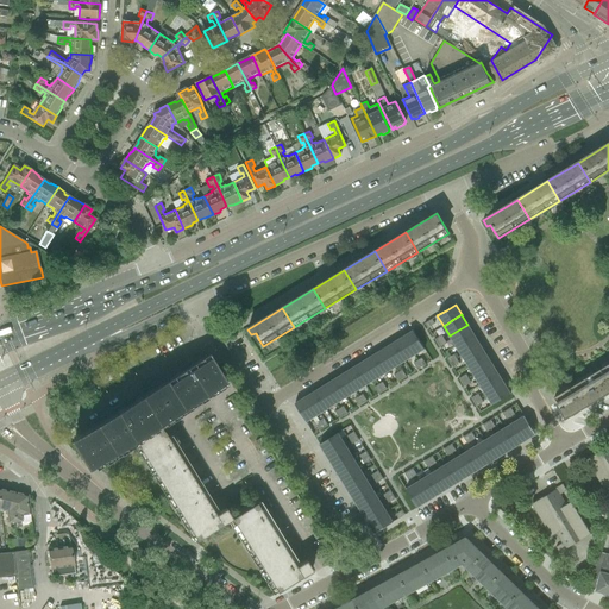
[(459,330),(450,336),(456,345),(465,340),(473,334),(468,325),(459,330)]
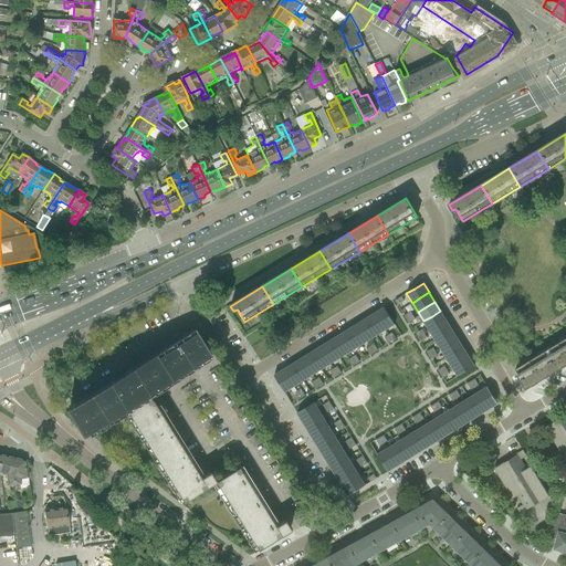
[(384,307),(375,313),(380,321),(385,329),(395,324),(384,307)]
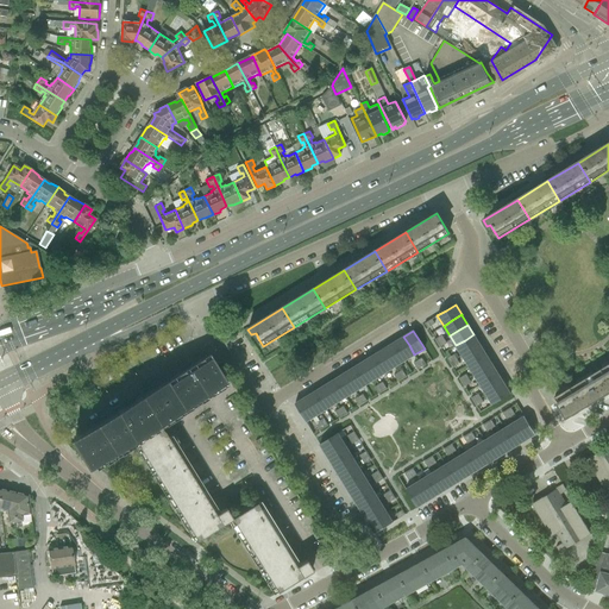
[(465,340),(456,345),(462,356),(471,350),(479,344),(473,334),(465,340)]
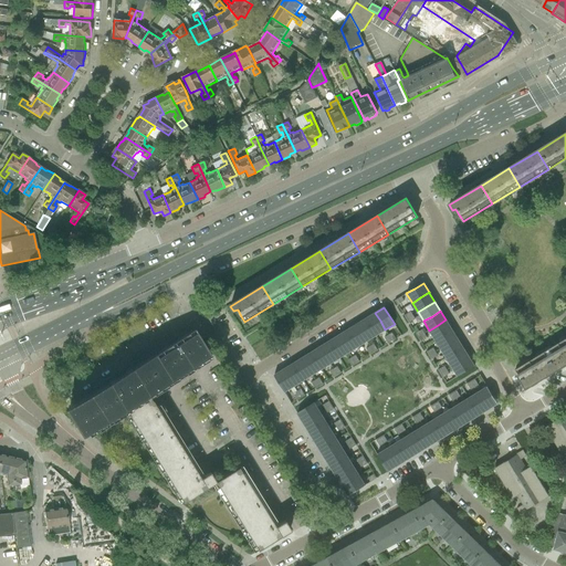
[(374,314),(366,318),(370,326),(376,335),(385,329),(380,321),(375,313),(374,314)]
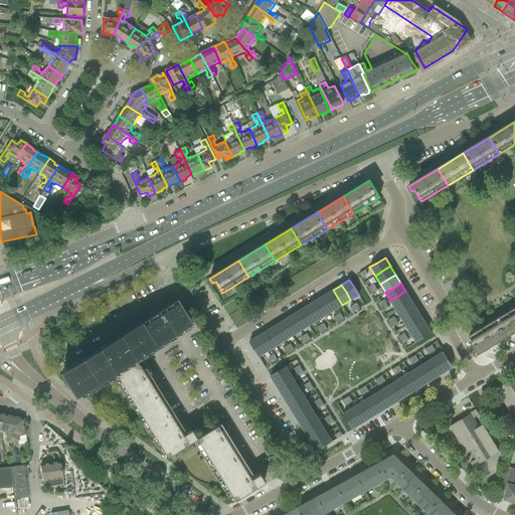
[(332,291),(324,295),(329,303),(334,311),(342,305),(337,297),(333,290),(332,291)]
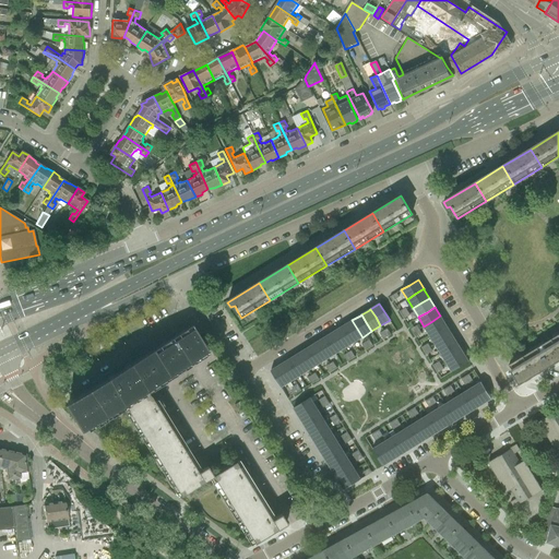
[(432,321),(424,326),(429,335),(438,330),(445,325),(440,316),(432,321)]
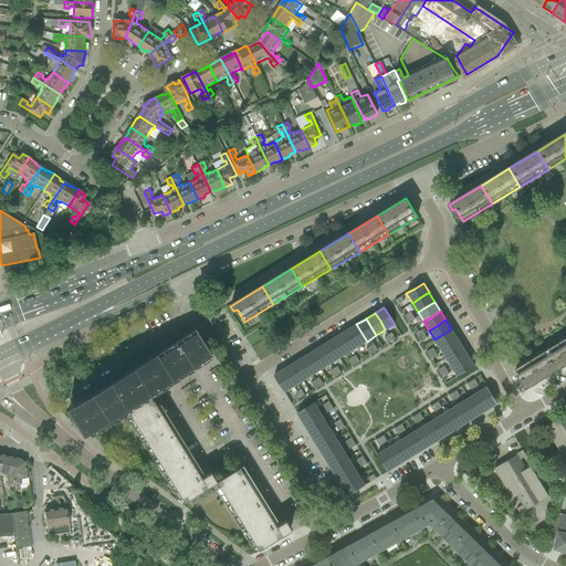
[(356,325),(347,329),(353,338),(358,347),(367,342),(362,333),(356,324),(356,325)]
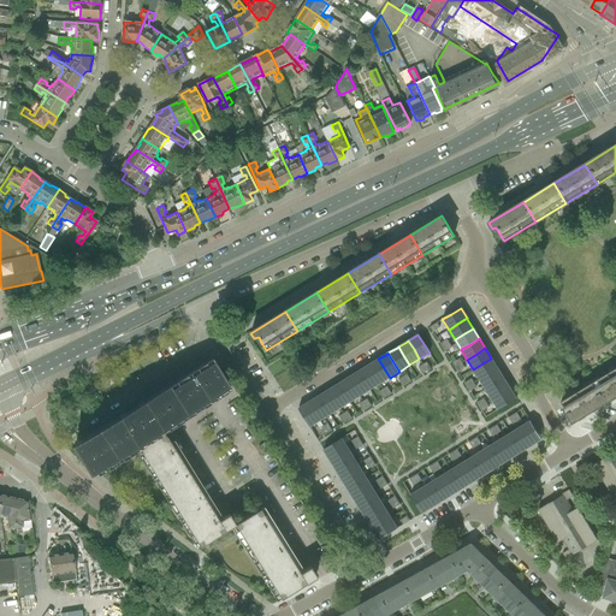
[(71,444),(70,445),(78,458),(88,474),(94,471),(95,471),(138,443),(143,449),(161,438),(158,431),(160,430),(229,388),(229,386),(211,357),(141,401),(135,404),(125,410),(119,414),(76,442),(71,444)]
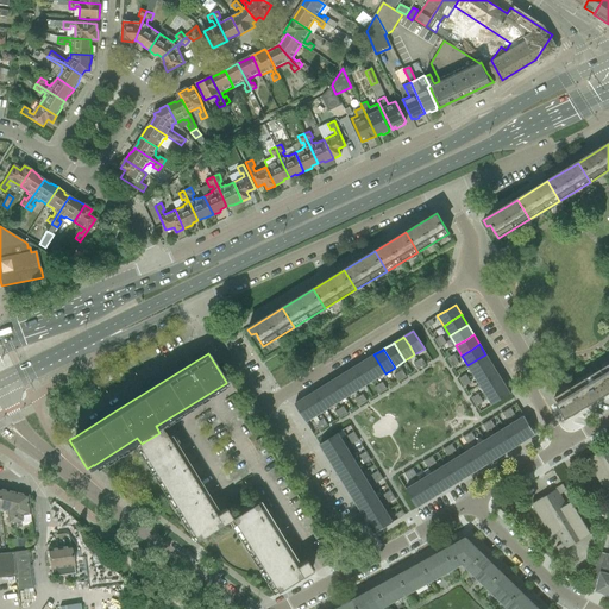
[(372,356),(364,360),(369,370),(375,380),(385,374),(380,364),(374,355),(372,356)]
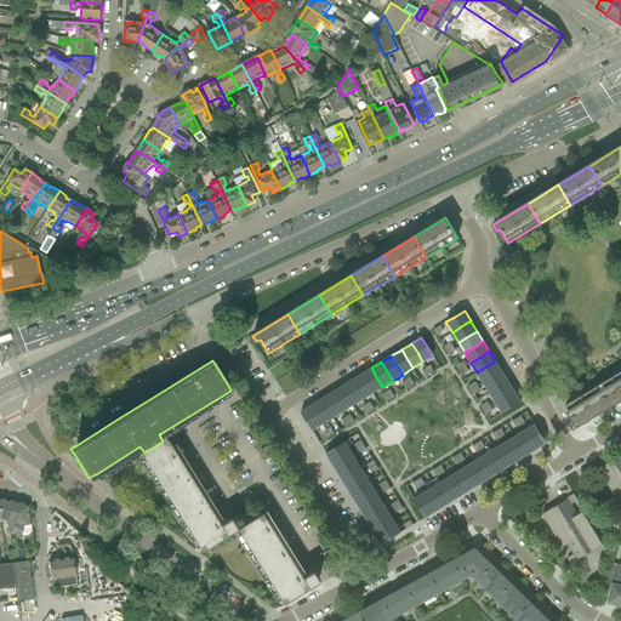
[(486,366),(477,372),(483,382),(493,377),(502,371),(501,371),(495,362),(486,366)]
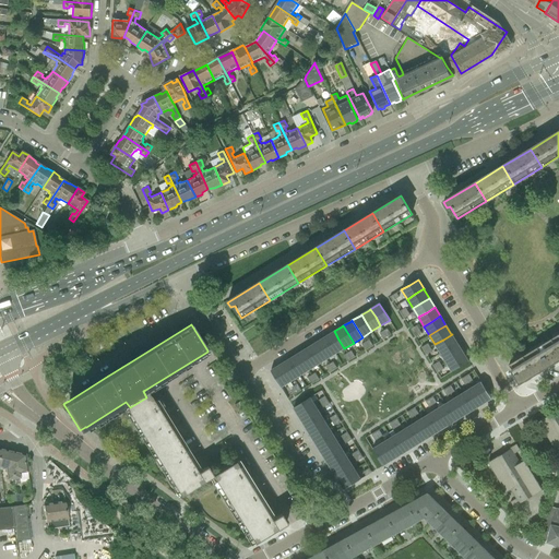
[(333,332),(324,337),(330,345),(335,354),(344,348),(339,340),(334,331),(333,332)]
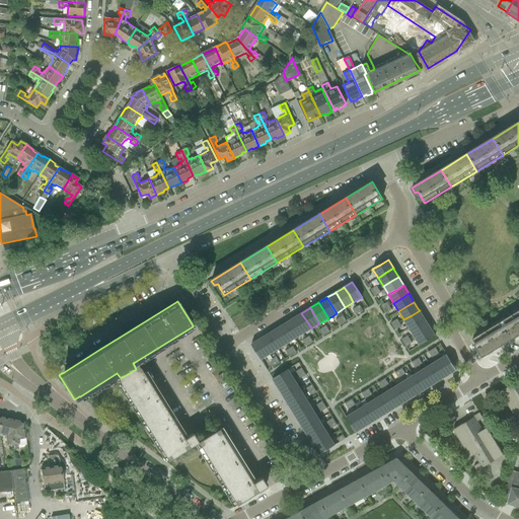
[(412,315),(403,319),(409,328),(417,323),(425,318),(420,310),(412,315)]
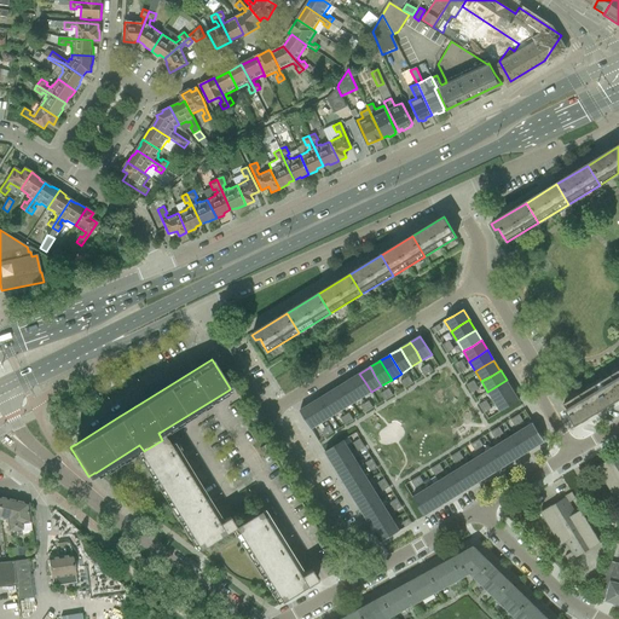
[(618,370),(595,385),(607,405),(618,397),(618,370)]
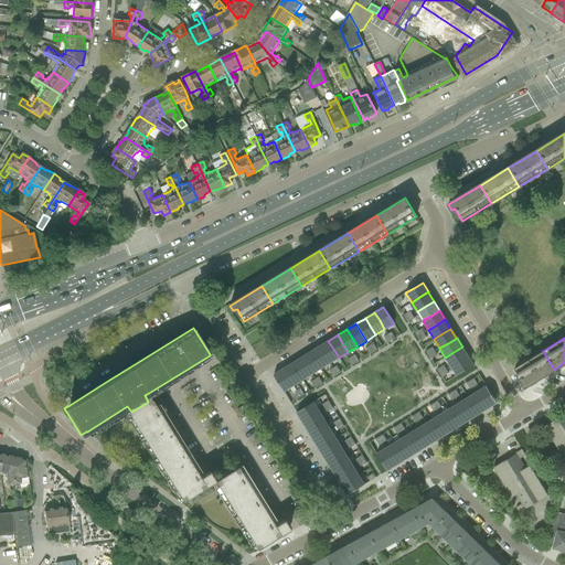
[(328,341),(319,347),(324,354),(330,363),(339,358),(333,349),(328,341)]
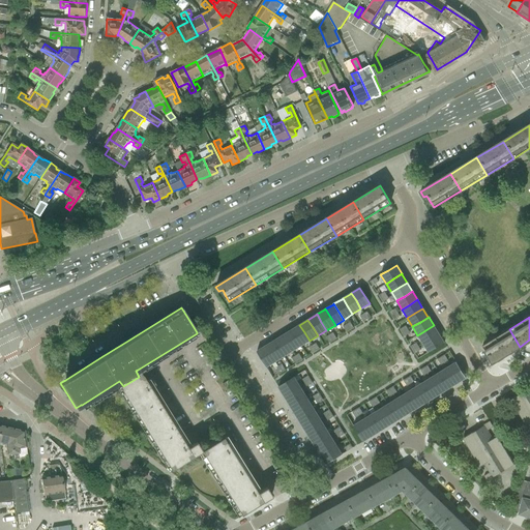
[(299,325),(291,330),(295,337),(300,346),(310,341),(304,332),(299,325)]
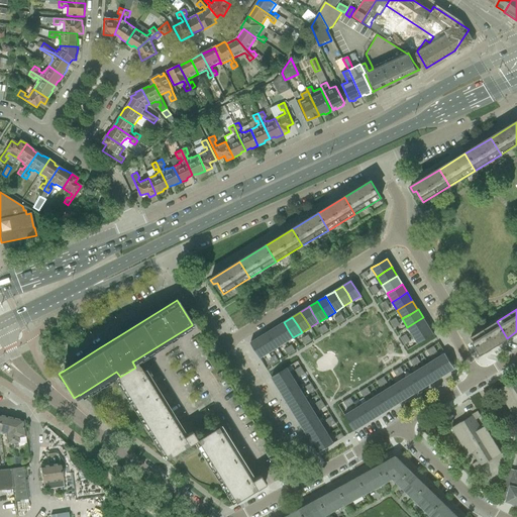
[(415,322),(407,327),(413,335),(420,330),(428,326),(428,325),(423,317),(415,322)]
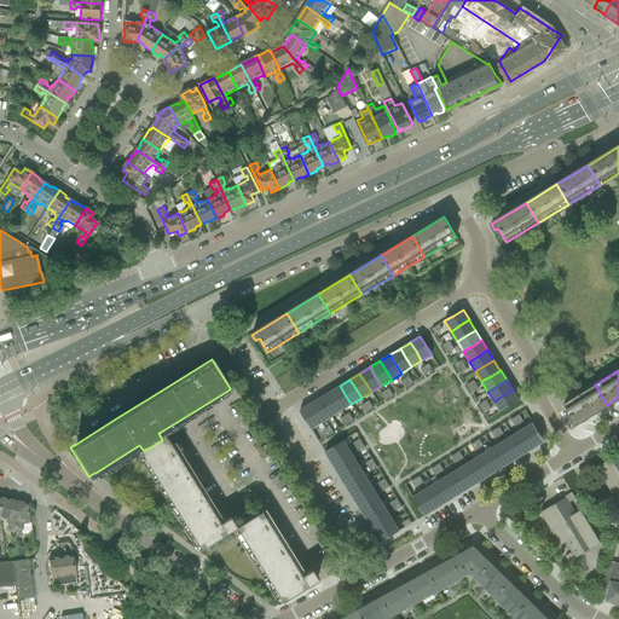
[(607,405),(595,385),(563,404),(576,424),(607,405)]
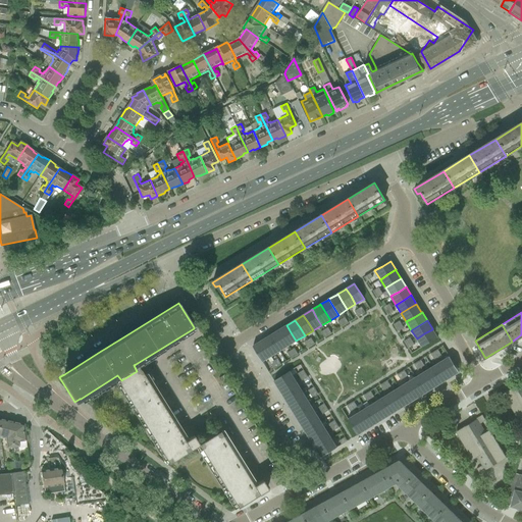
[(281,328),(277,330),(282,338),(288,346),(296,341),(291,332),(286,325),(285,325),(281,328)]
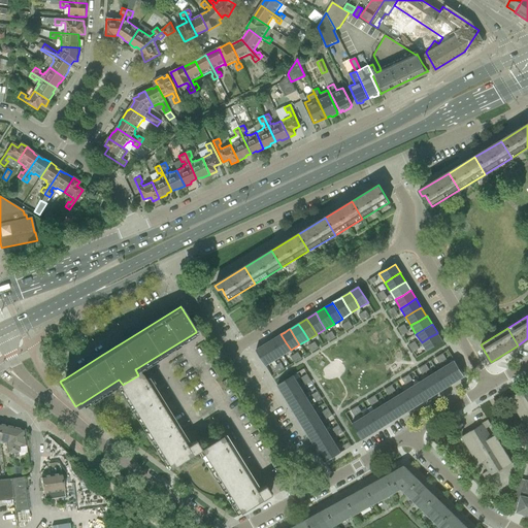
[(429,337),(422,342),(427,351),(435,347),(442,341),(437,333),(429,337)]
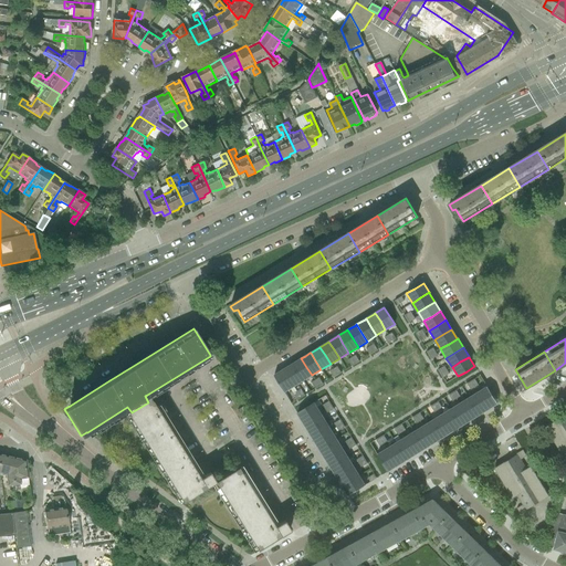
[(301,359),(292,364),(297,373),(303,381),(312,375),(306,367),(301,358),(301,359)]
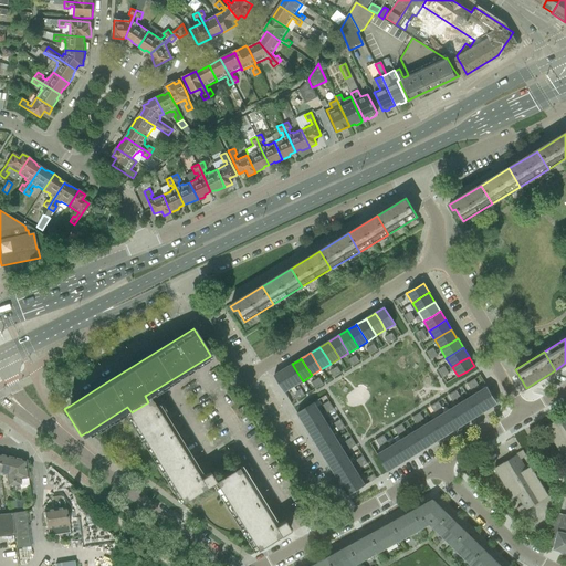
[(292,364),(283,369),(289,378),(293,387),(303,381),(297,373),(292,364)]
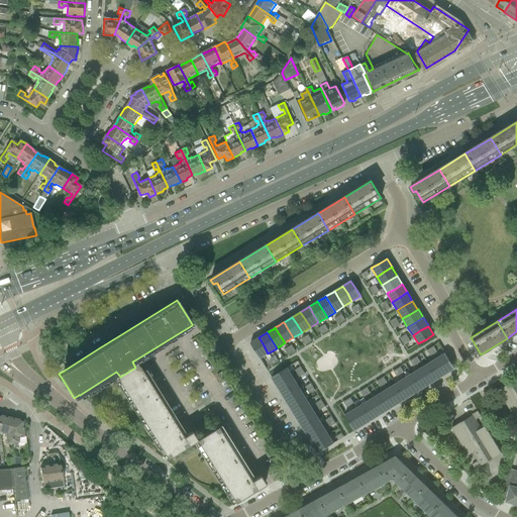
[(259,337),(250,342),(250,343),(254,350),(260,358),(268,353),(264,345),(259,337)]
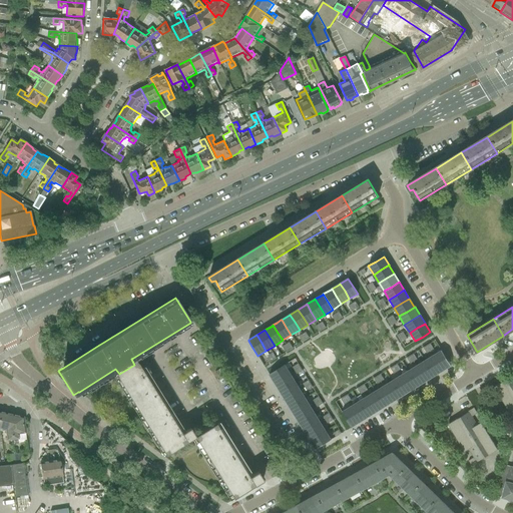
[(442,351),(433,356),(438,363),(443,371),(451,366),(446,358),(442,351)]
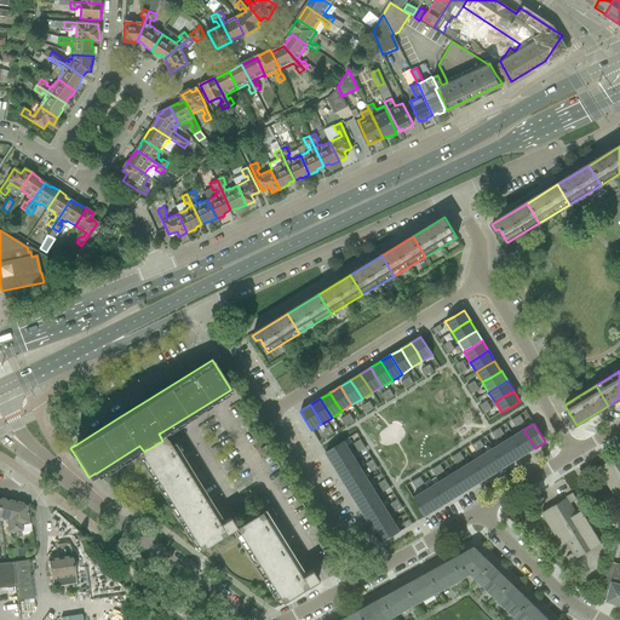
[(523,430),(514,436),(520,446),(524,454),(535,448),(529,438),(523,430)]
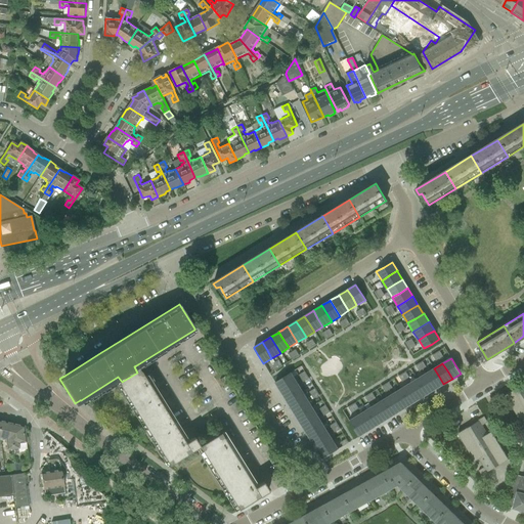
[(434,368),(426,374),(430,382),(435,389),(443,384),(439,377),(434,368)]
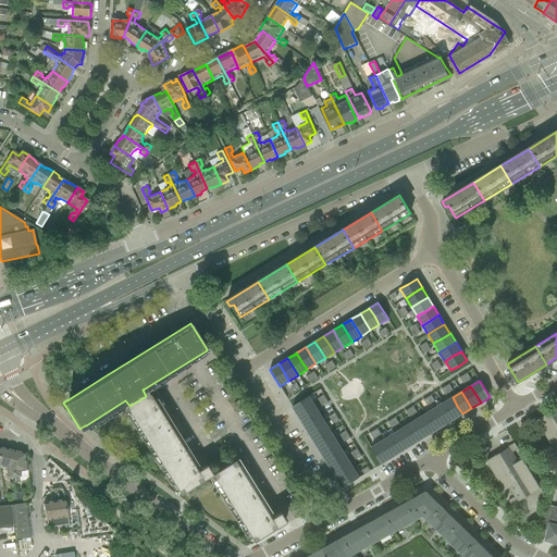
[(146,396),(130,406),(126,408),(180,494),(211,474),(252,541),(285,521),(279,511),(276,512),(273,507),(269,509),(267,511),(234,459),(211,473),(206,465),(203,466),(200,460),(193,463),(149,394),(146,396)]
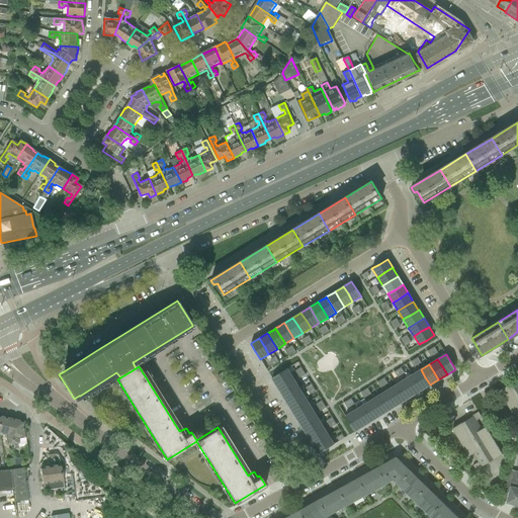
[(287,368),(272,377),(277,386),(284,381),(291,377),(292,376),(287,368)]
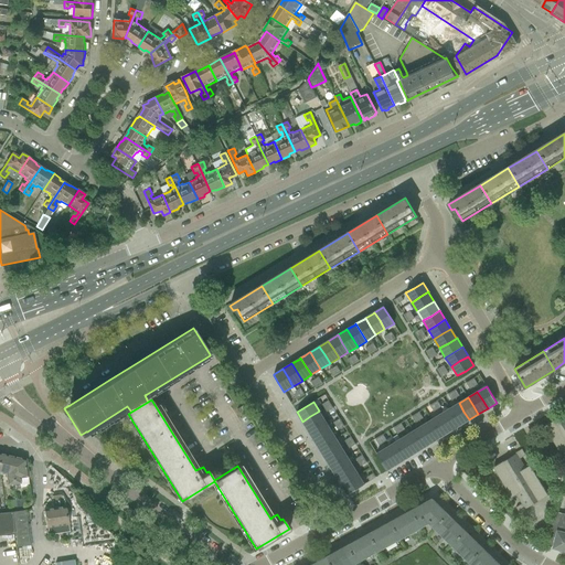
[(459,403),(449,408),(455,417),(460,425),(469,419),(464,412),(459,403)]
